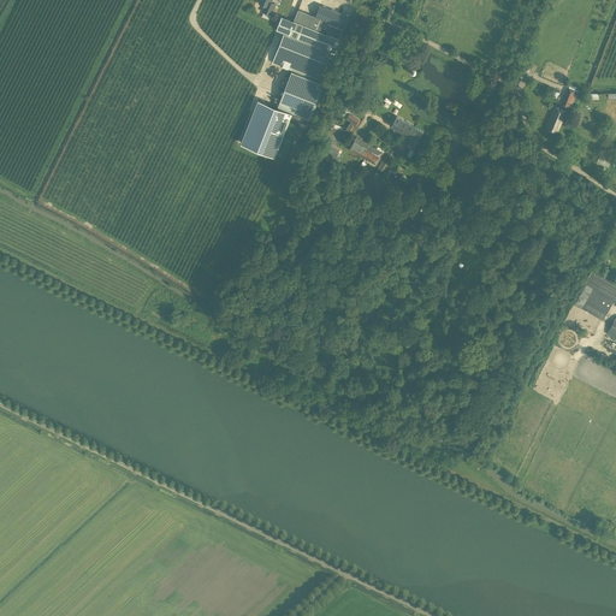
[(259,0),(259,3),(266,5),(264,11),(271,15),(274,4),(271,1),(271,0),(259,0)]
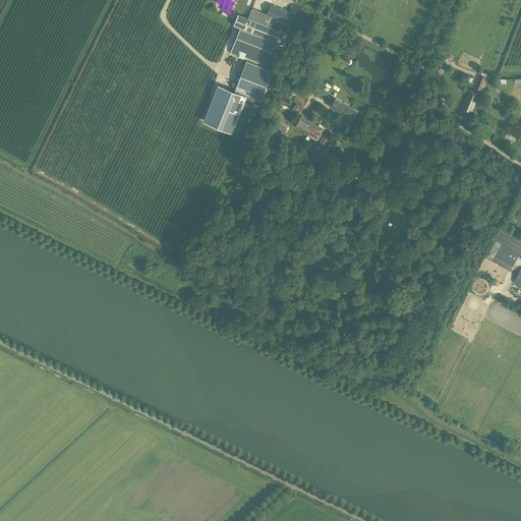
[(267,14),(252,8),(248,17),(238,13),(234,24),(240,27),(230,53),(247,60),(235,90),(263,101),(273,74),(269,73),(271,69),(281,43),(286,46),(287,41),(289,42),(292,35),(291,35),(292,30),(289,29),(295,14),(271,4),(267,14)]
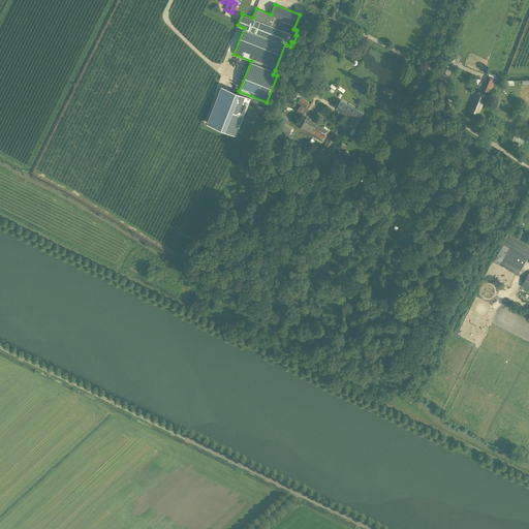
[(490,93),(496,79),(489,74),(483,90),(490,93)]
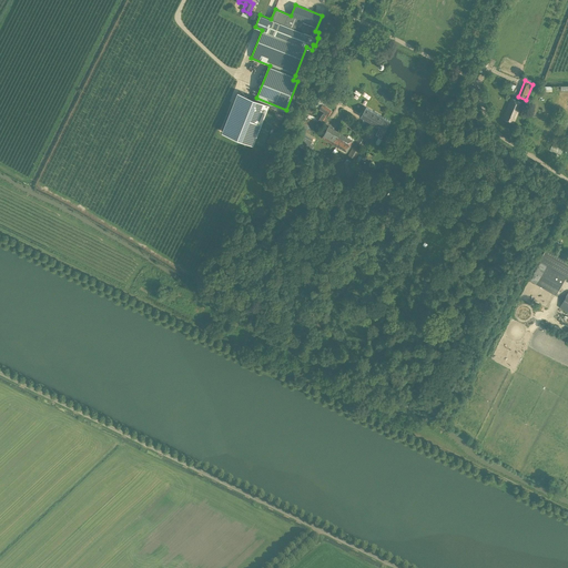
[(239,92),(223,131),(254,143),(270,104),(239,92)]
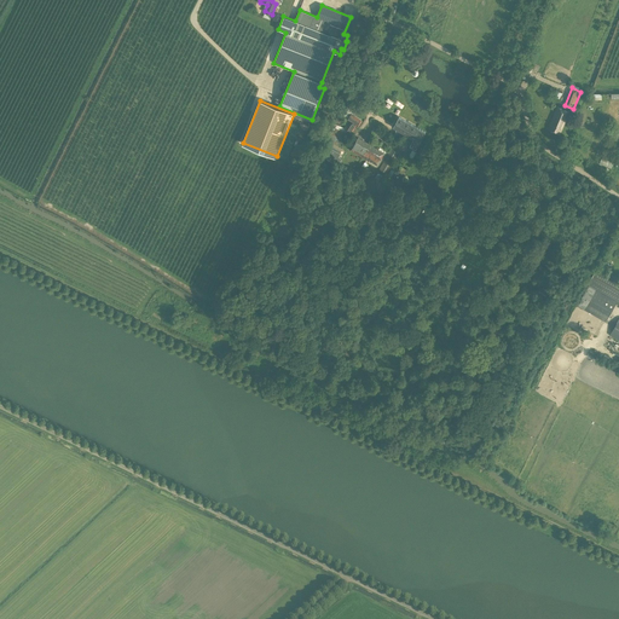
[(560,134),(570,111),(557,108),(549,129),(560,134)]
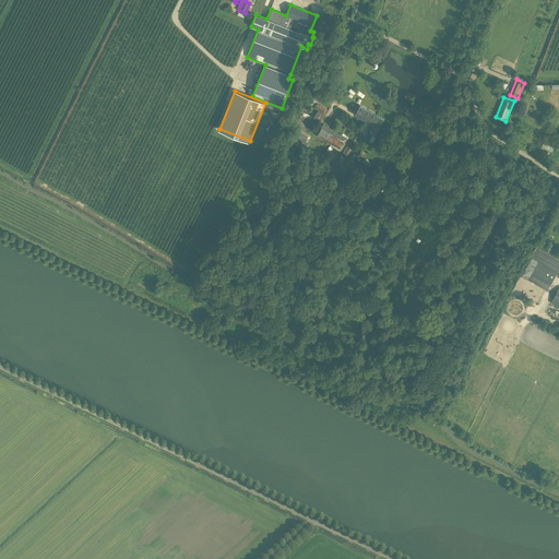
[(326,108),(317,103),(313,108),(317,110),(312,116),(318,119),(322,114),(326,108)]
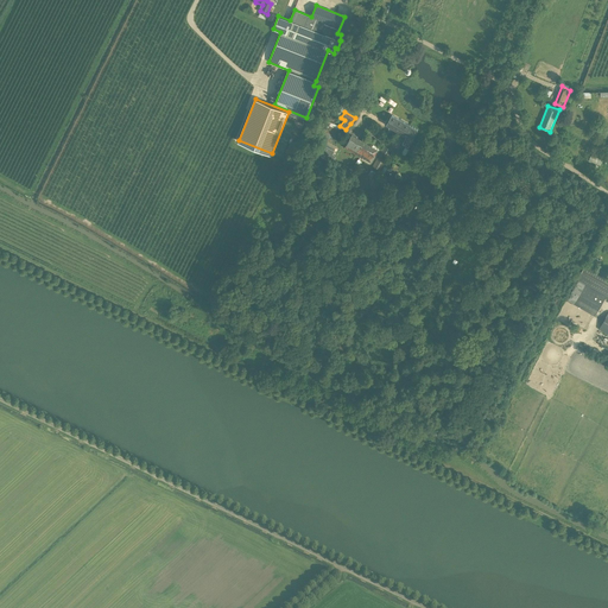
[(392,128),(390,133),(394,135),(398,131),(400,132),(401,133),(403,130),(407,132),(411,125),(392,115),(387,125),(392,128)]
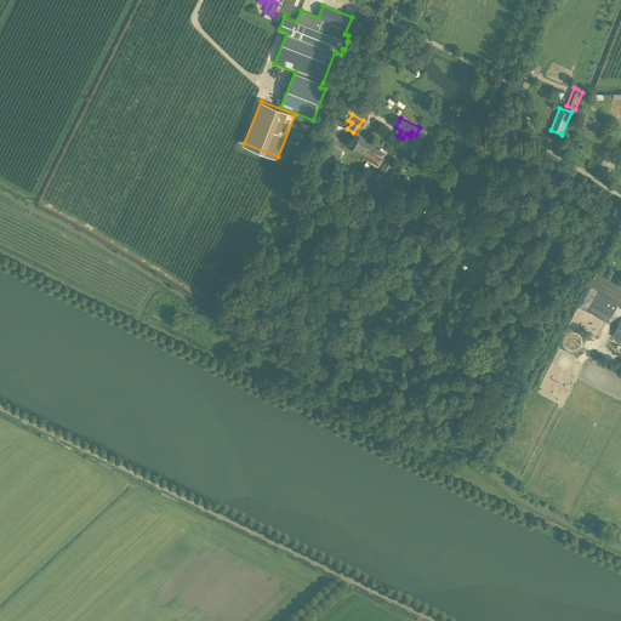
[(410,136),(409,135),(408,140),(414,143),(411,147),(417,149),(427,132),(420,127),(416,135),(411,132),(410,136)]
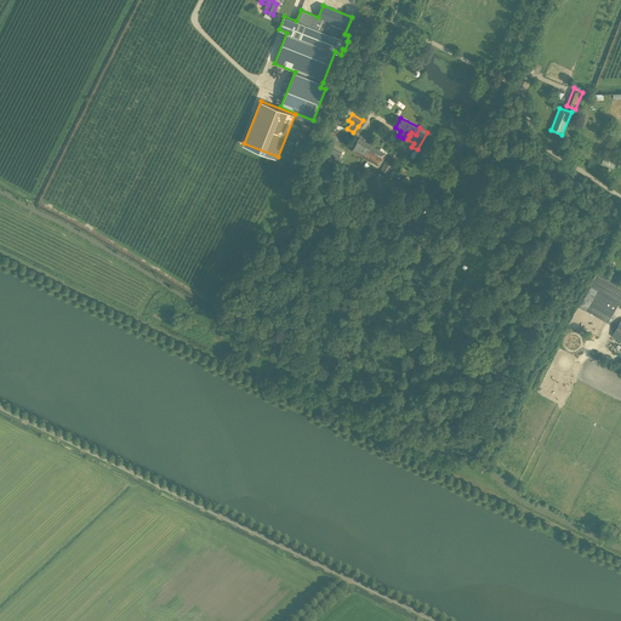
[(368,152),(371,144),(359,138),(352,151),(364,157),(368,151),(368,152)]
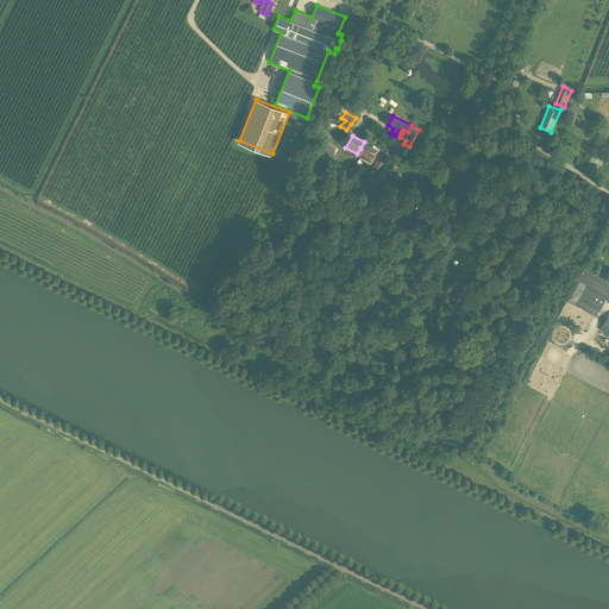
[(378,150),(364,142),(360,149),(360,148),(357,154),(371,162),(378,150)]
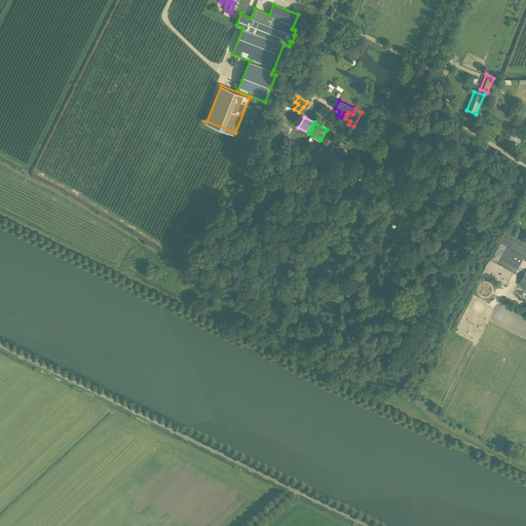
[(276,134),(288,140),(291,134),(288,133),(290,129),(280,124),(276,134)]
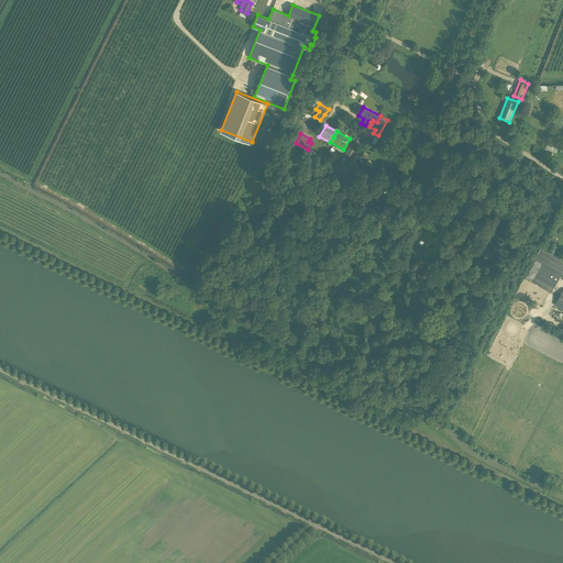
[(350,156),(361,138),(356,135),(345,154),(350,156)]
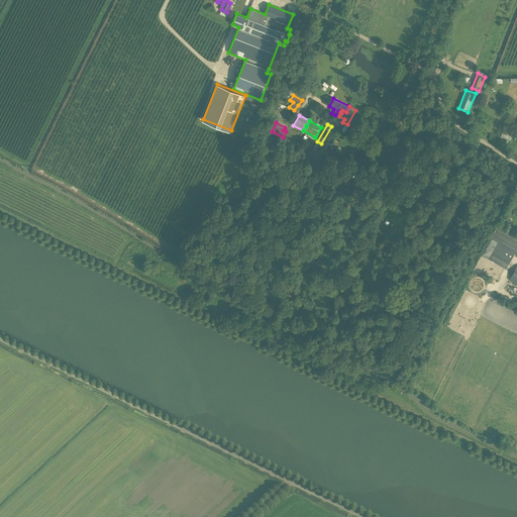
[(511,141),(513,136),(503,131),(501,136),(511,141)]
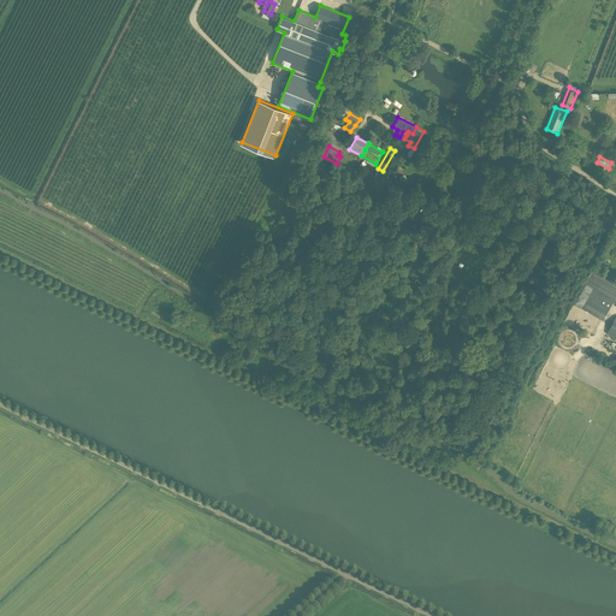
[(615,298),(615,277),(594,265),(585,282),(615,298)]
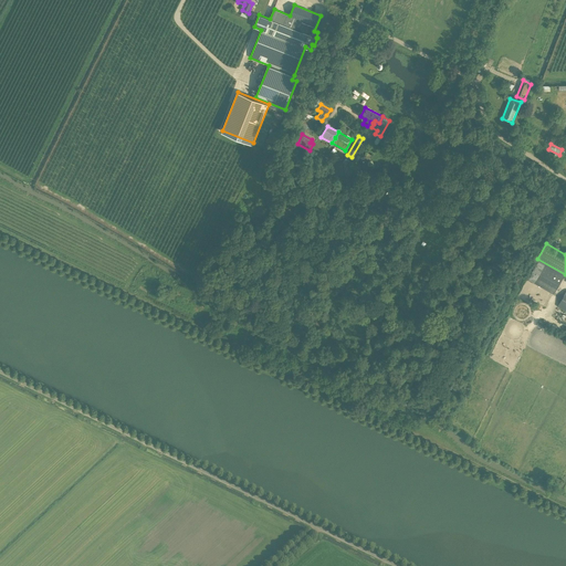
[(564,275),(545,264),(537,260),(526,278),(554,293),(564,275)]
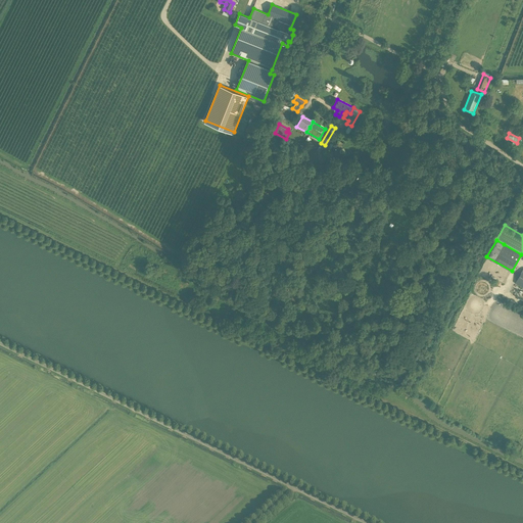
[(402,375),(393,370),(389,377),(398,382),(402,375)]
